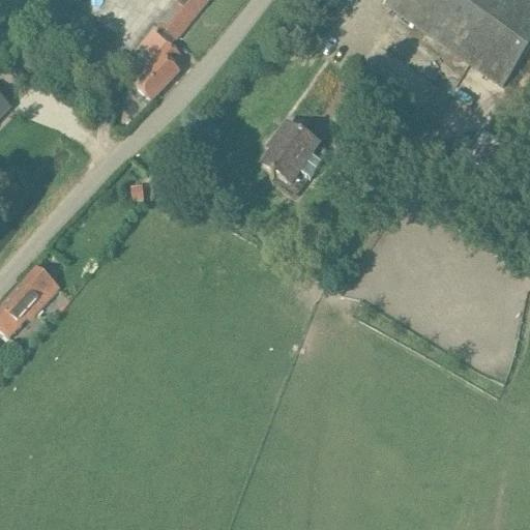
[(187,0),(182,7),(196,18),(208,0),(187,0)]
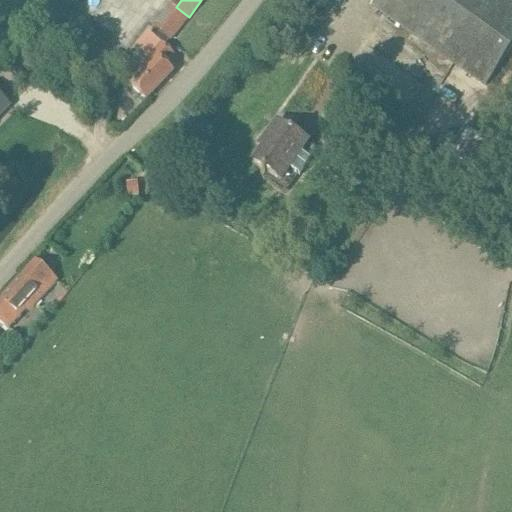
[(376,0),(373,5),(389,17),(485,84),(511,46),(511,0),(376,0)]
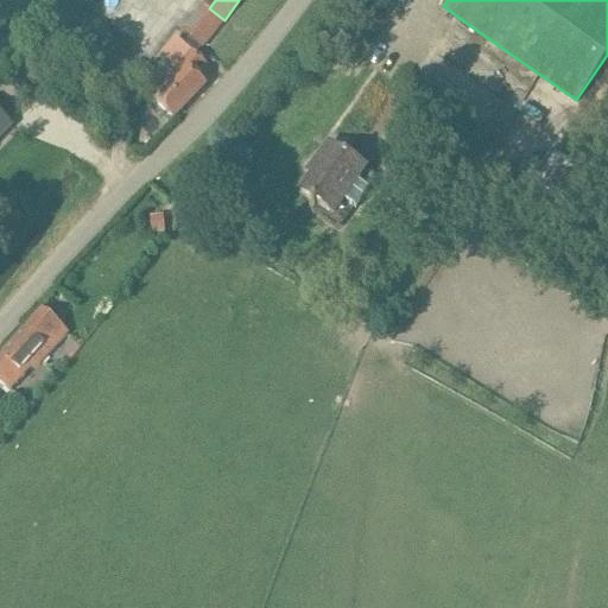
[(207,67),(192,52),(176,69),(181,74),(154,101),(173,119),(206,86),(197,77),(207,67)]
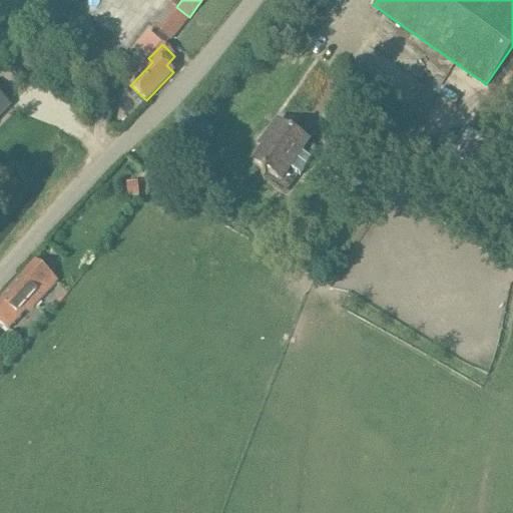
[(65,52),(59,59),(73,71),(79,64),(65,52)]
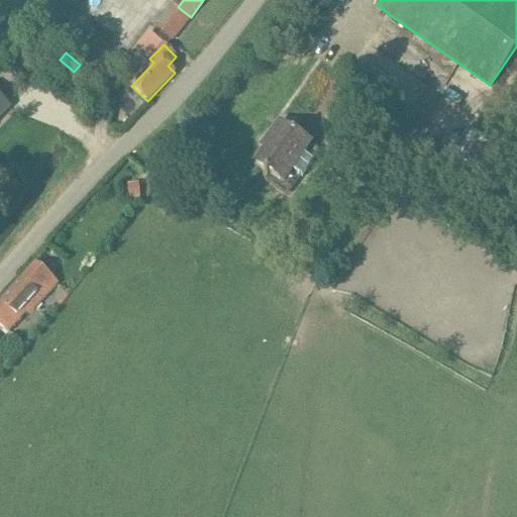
[(274,139),(256,164),(285,184),(292,174),(303,182),(315,163),(304,156),(311,145),(280,124),(272,136),(274,139)]
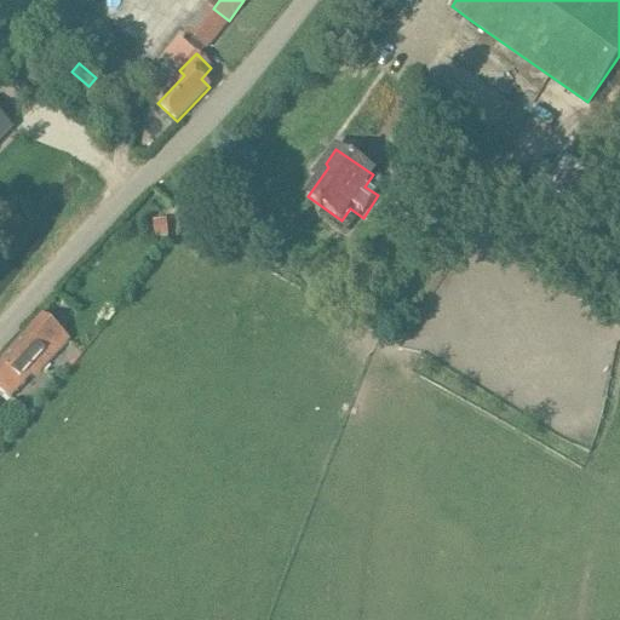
[(166,219),(153,222),(155,240),(168,239),(166,219)]
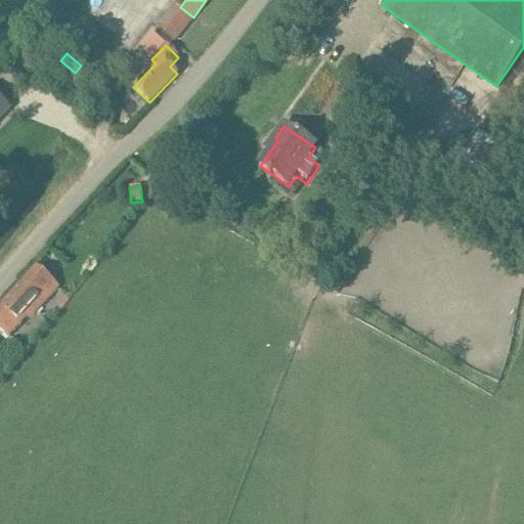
[(57,288),(50,281),(36,268),(0,307),(0,329),(9,337),(33,310),(35,313),(57,288)]
